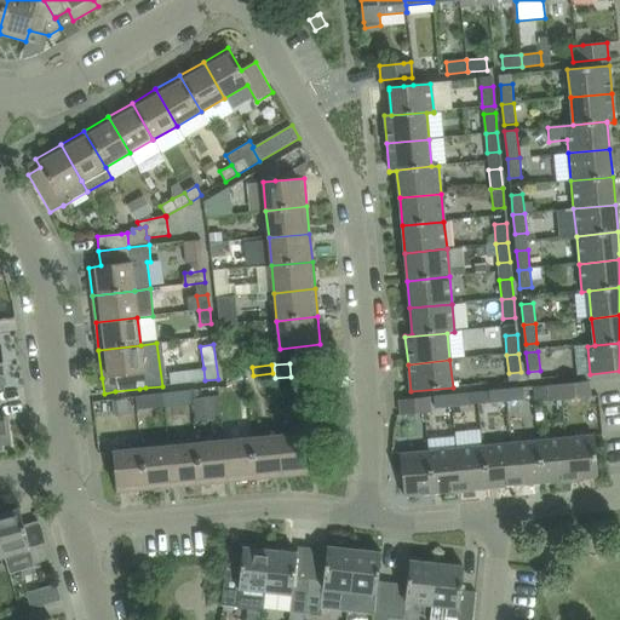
[(589,382),(561,384),(562,400),(590,397),(589,382)]
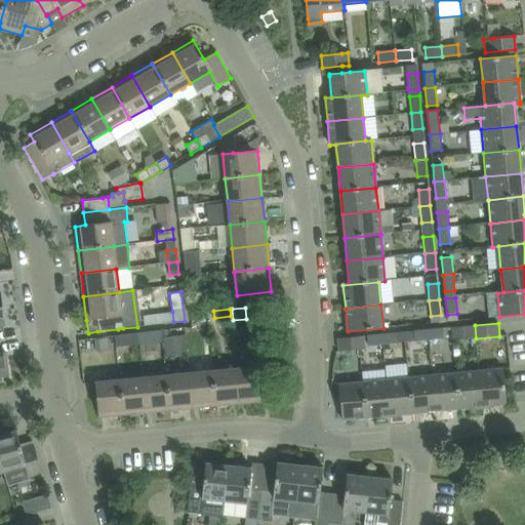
[(465,339),(476,338),(475,325),(463,326),(465,339)]
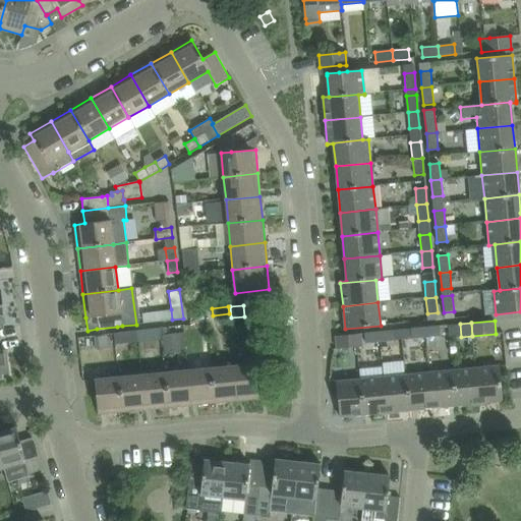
[(439,327),(424,328),(425,338),(440,336),(439,327)]
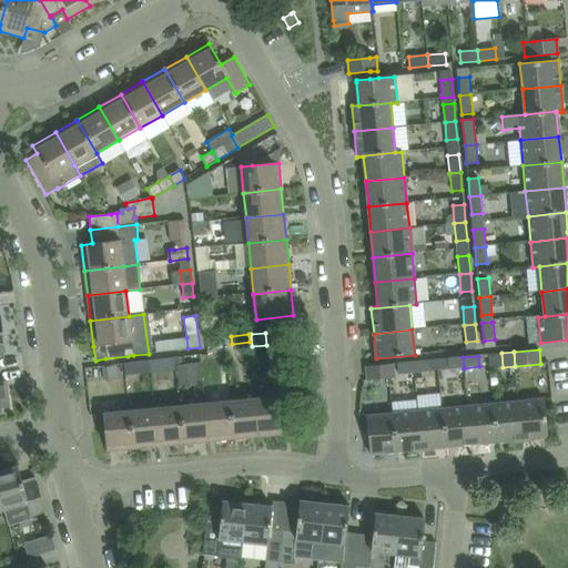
[(174,369),(174,365),(173,357),(152,359),(153,373),(174,369)]
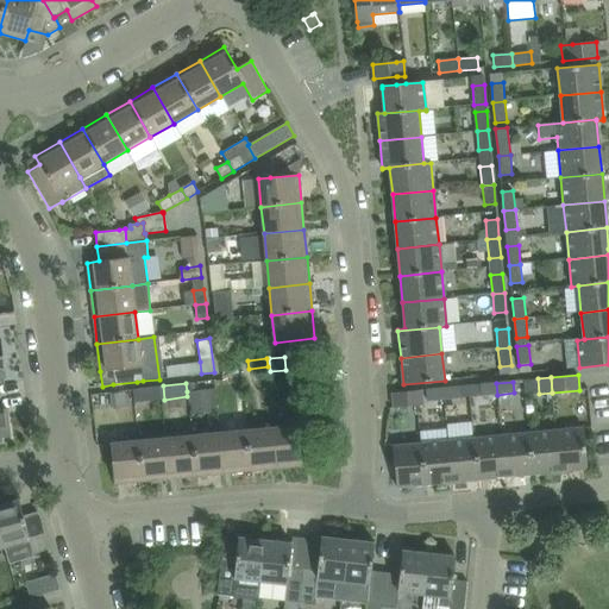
[(497,395),(496,383),(479,384),(481,396),(497,395)]
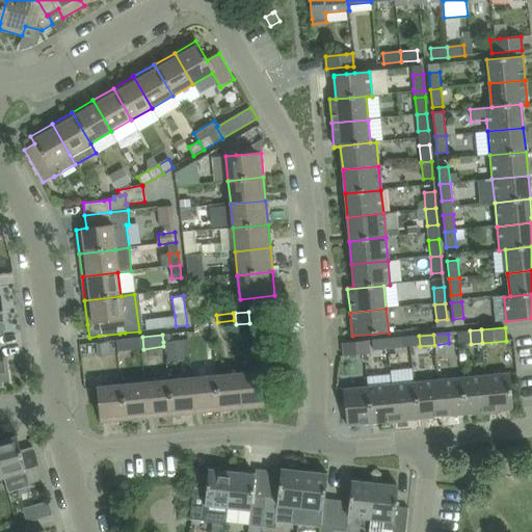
[(139,349),(138,338),(127,339),(128,351),(139,349)]
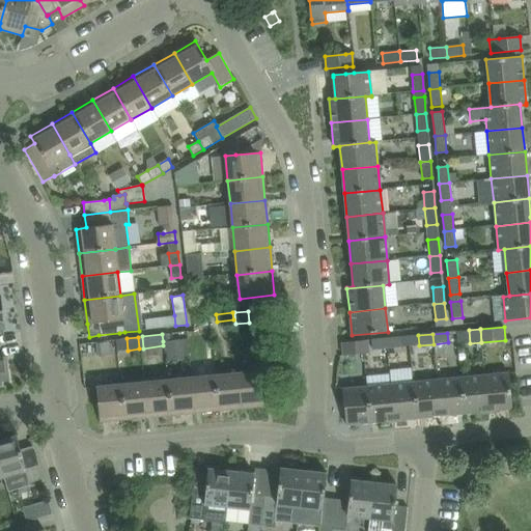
[(385,338),(386,348),(401,347),(400,337),(385,338)]
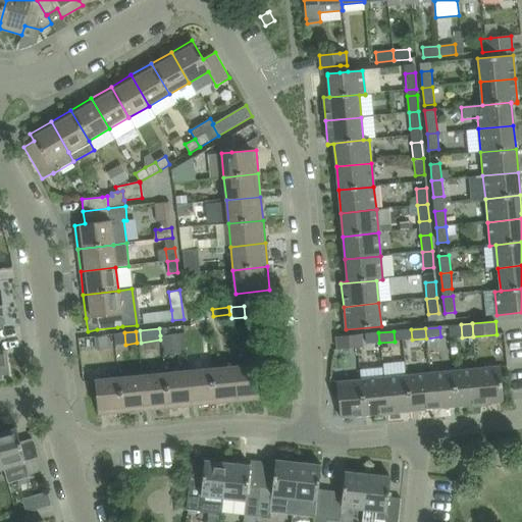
[(379,343),(378,332),(365,334),(366,344),(379,343)]
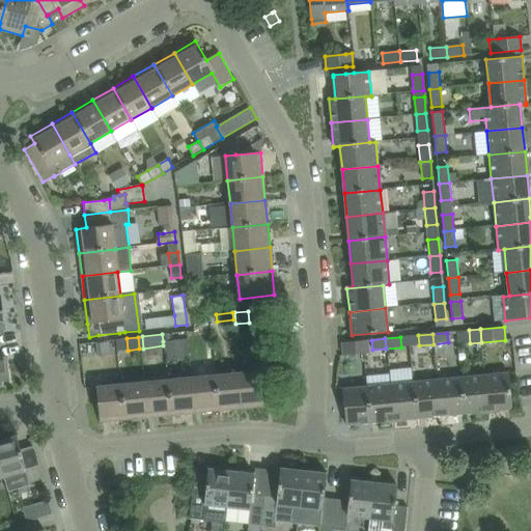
[(182,339),(163,341),(165,359),(184,357),(182,339)]
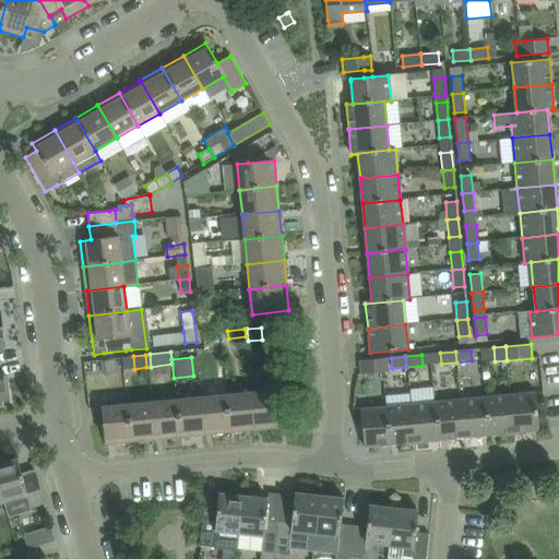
[(360,361),(361,375),(388,372),(385,358),(360,361)]
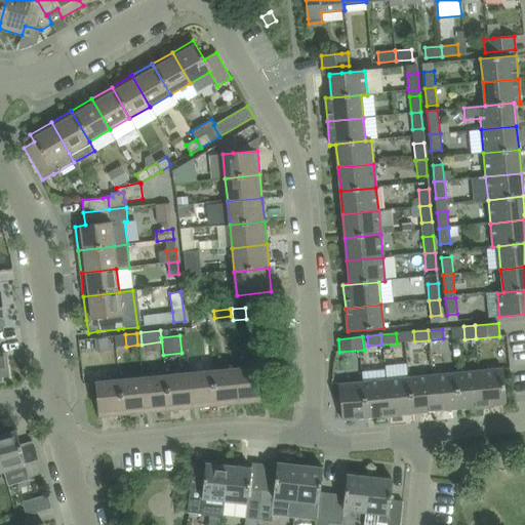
[(110,350),(109,338),(94,339),(95,351),(110,350)]
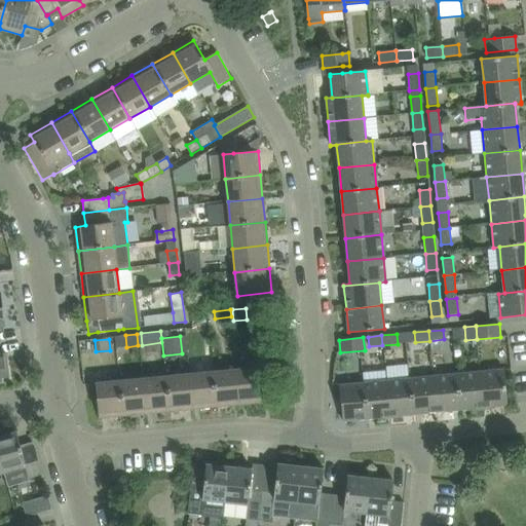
[(8,377),(6,353),(0,353),(0,382),(2,383),(1,378),(8,377)]
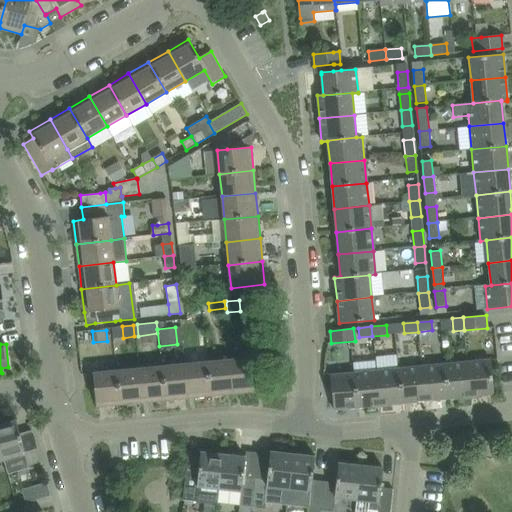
[(253,357),(233,359),(230,360),(233,394),(256,391),(253,357)]
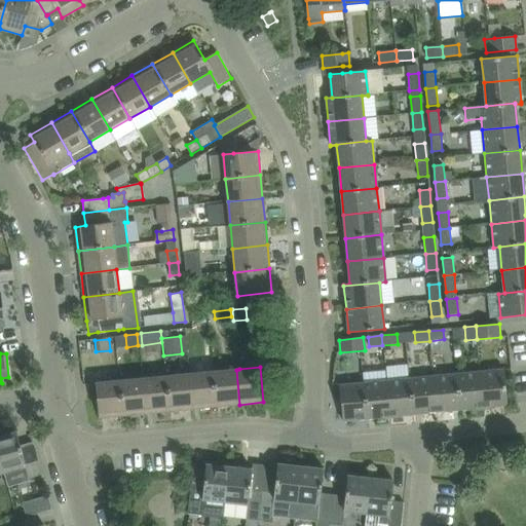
[(216,407),(239,405),(236,370),(213,372),(216,407)]
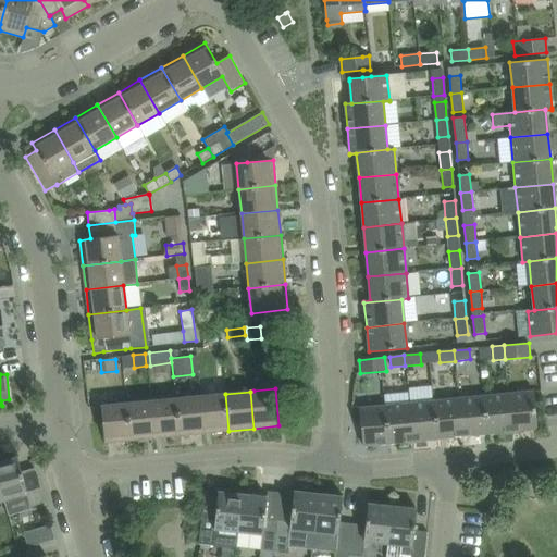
[(533,392),(511,394),(508,394),(512,433),(523,432),(523,430),(536,429),(533,392)]
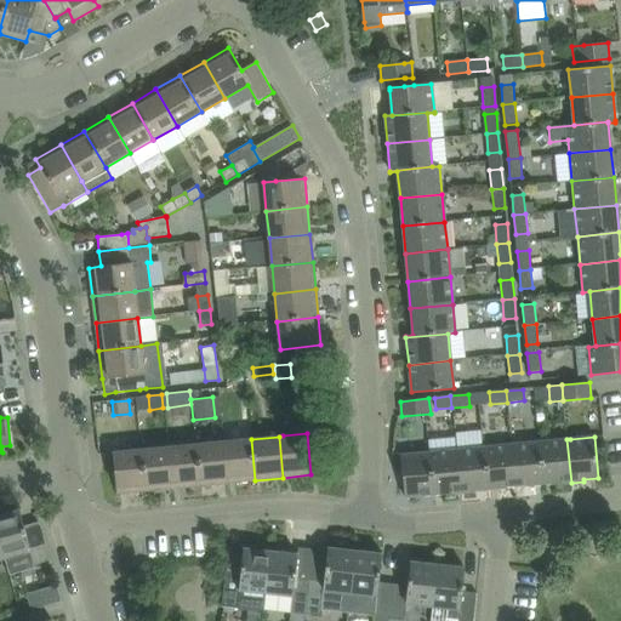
[(227,483),(255,480),(251,439),(223,442),(227,483)]
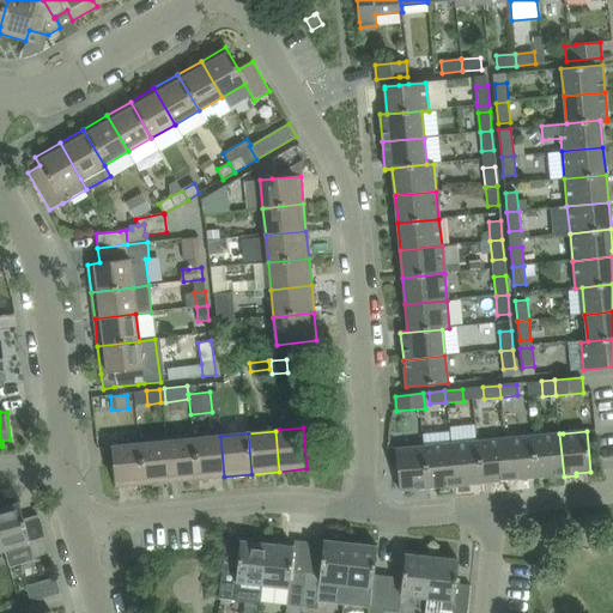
[(559,434),(532,436),(536,478),(550,477),(550,478),(564,477),(559,434)]
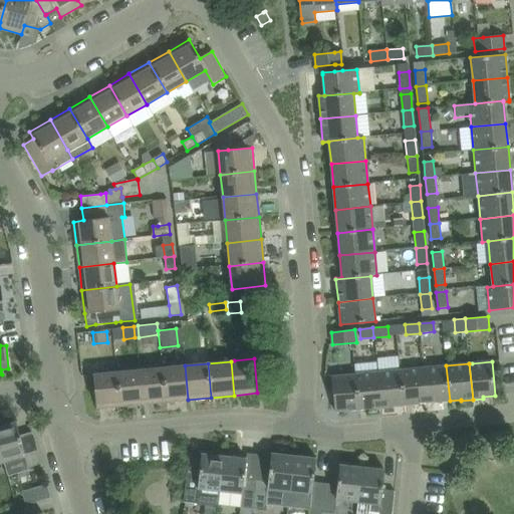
[(166,402),(188,400),(185,365),(162,367),(166,402)]
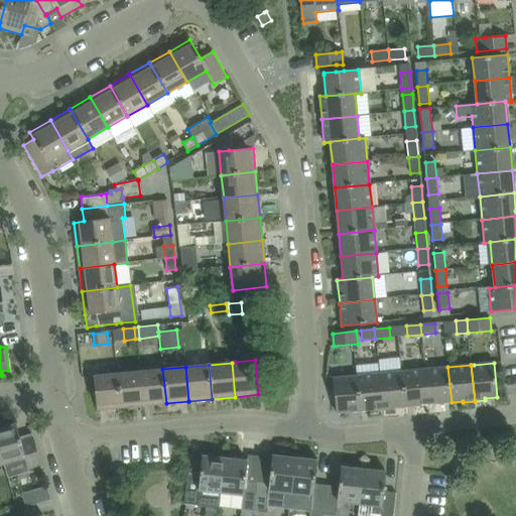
[(452,402),(447,367),(424,369),(428,404),(452,402)]
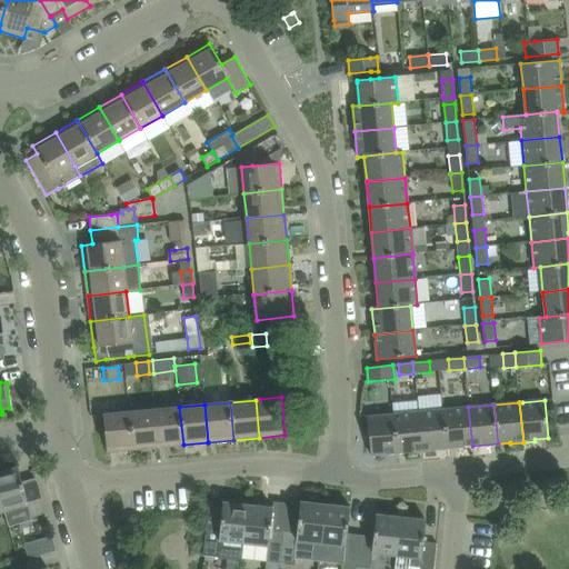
[(158,448),(183,445),(179,407),(153,410),(158,448)]
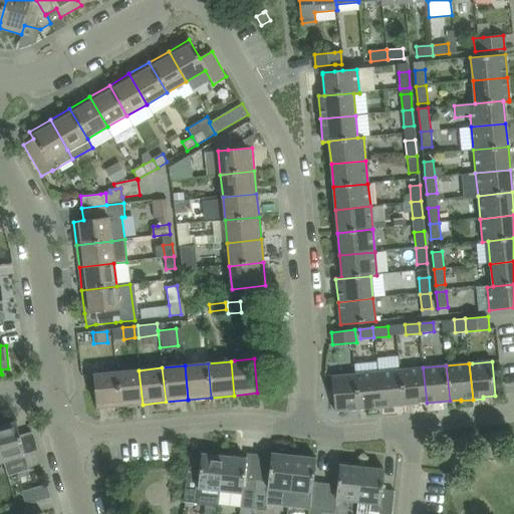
[(423,367),(401,370),(404,405),(427,403),(423,367)]
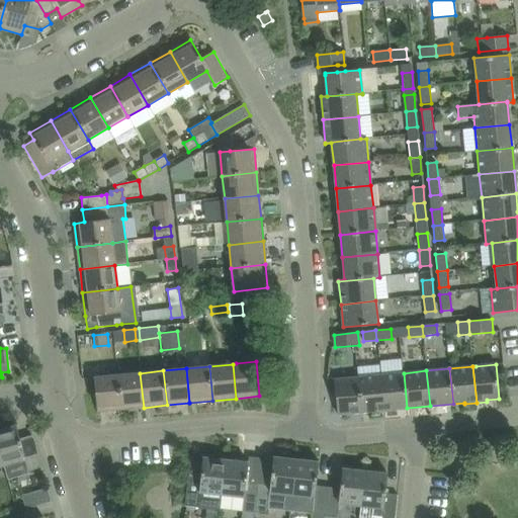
[(120,410),(144,408),(140,373),(116,375),(120,410)]
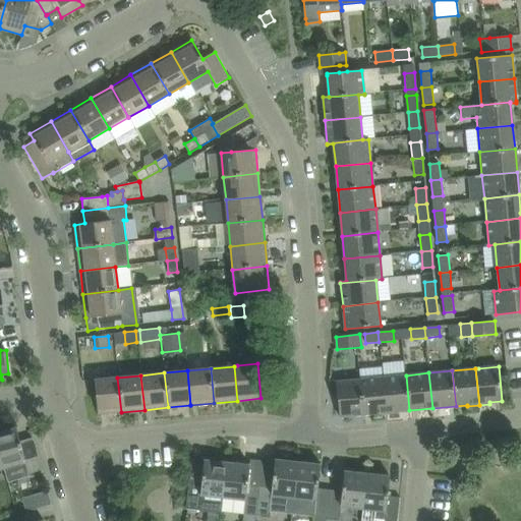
[(409,410),(406,375),(383,378),(386,414),(398,412),(397,411),(409,410)]
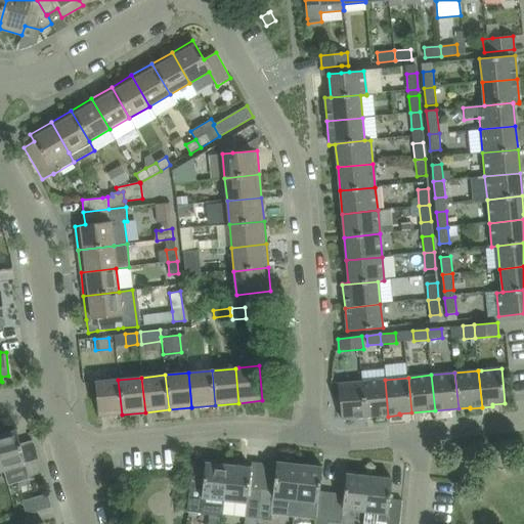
[(98,417),(122,415),(118,380),(95,382),(98,417)]
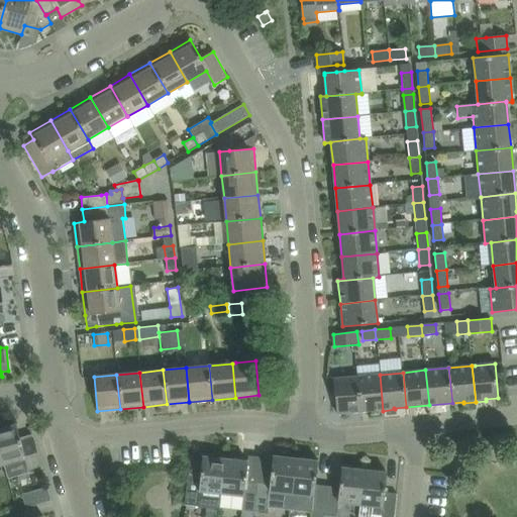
[(380,375),(356,377),(359,412),(372,410),(372,412),(383,411),(380,375)]
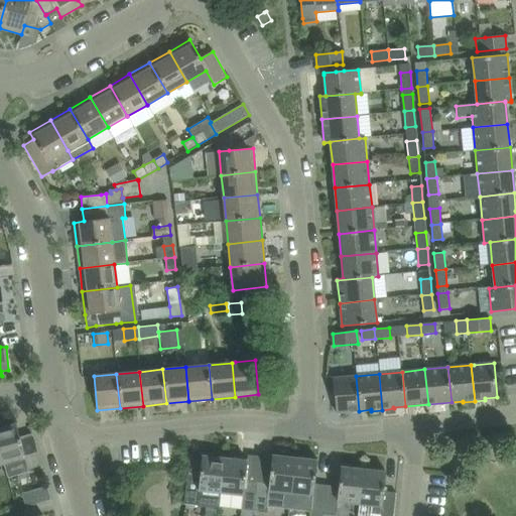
[(359,411),(356,376),(333,378),(336,413),(359,411)]
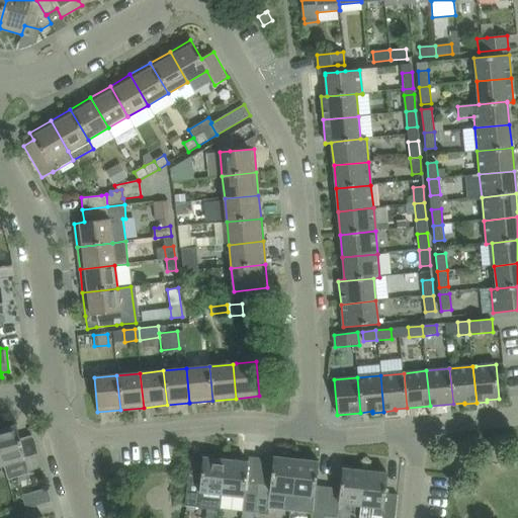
[(16,426),(0,430),(0,452),(3,465),(7,480),(29,473),(41,469),(33,441),(21,445),(16,426)]
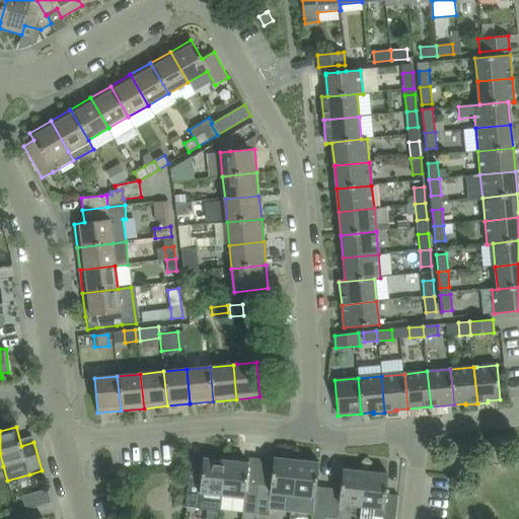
[(189,476),(186,507),(220,510),(222,496),(226,461),(203,458),(201,478),(189,476)]
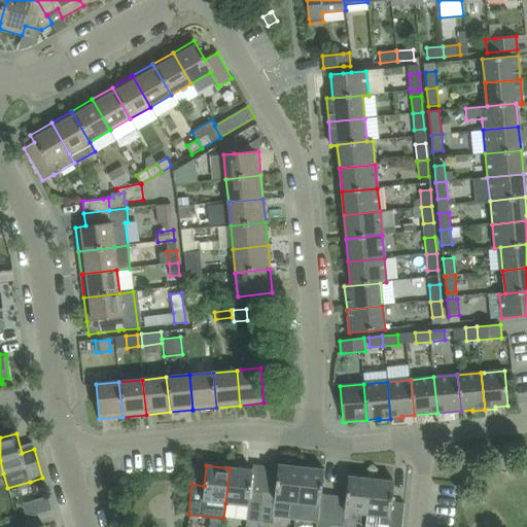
[(275,493),(262,492),(259,522),(272,523),(273,517),(295,519),(301,467),(278,465),(275,493)]
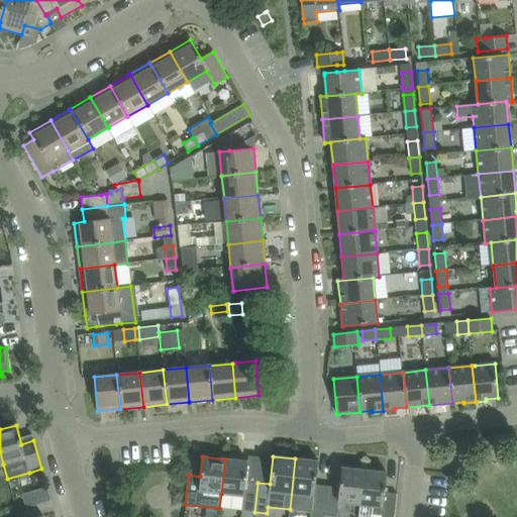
[(295,458),(290,509),(311,511),(310,516),(323,516),(324,516),(327,486),(315,485),(317,461),(295,458)]
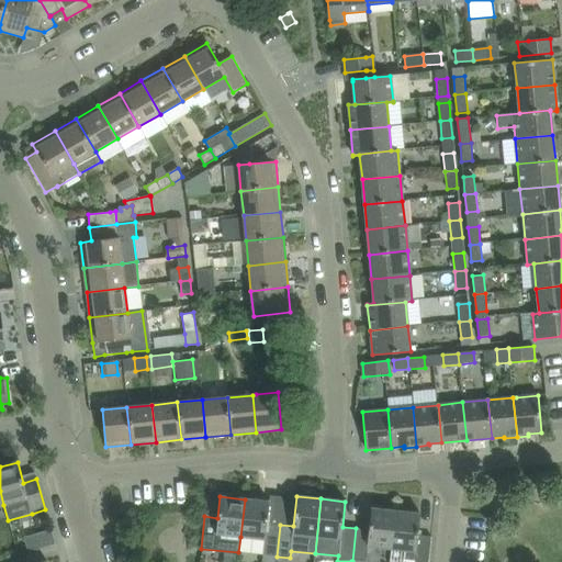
[(240,537),(265,540),(262,555),(261,561),(273,561),(274,557),(277,557),(280,525),(267,524),(269,502),(245,499),(240,537)]
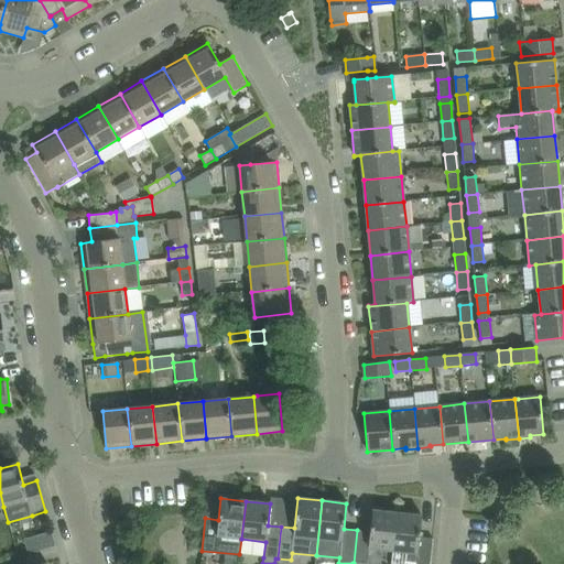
[(365,563),(367,563),(368,549),(392,551),(397,513),(372,510),(370,532),(357,530),(354,563),(365,563)]
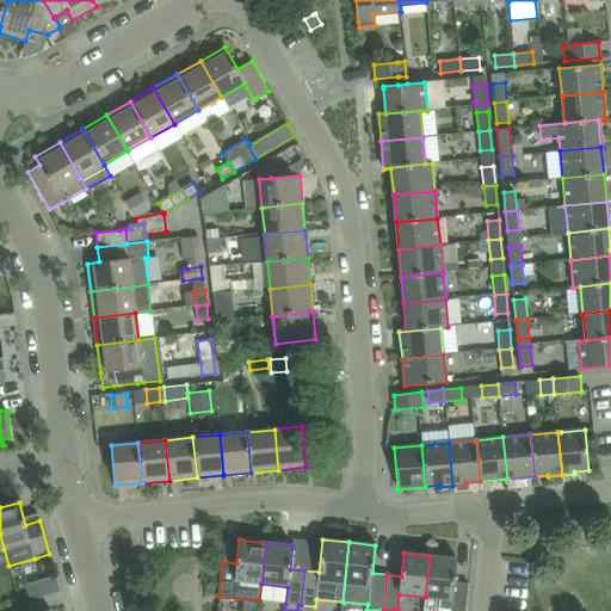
[(430,556),(425,597),(440,599),(439,609),(450,610),(466,610),(469,584),(454,582),(457,559),(430,556)]
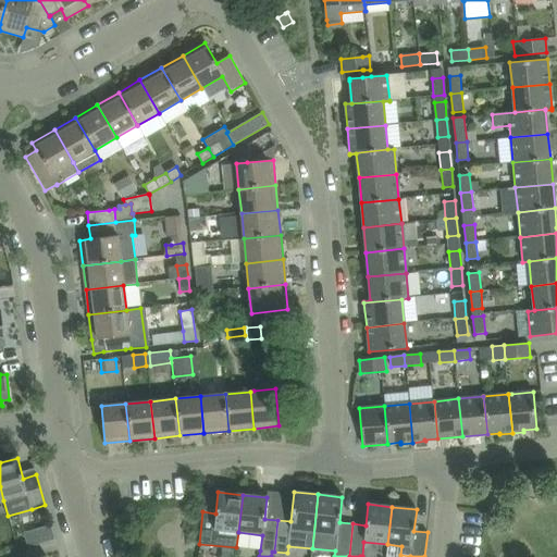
[(50,525),(41,528),(46,542),(54,540),(50,525)]
